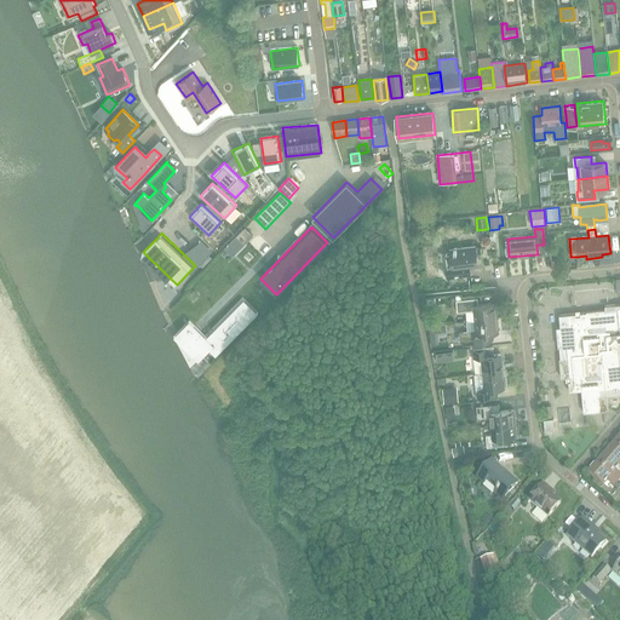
[(445,279),(447,279),(465,276),(464,268),(476,265),(474,247),(447,251),(448,254),(441,256),(445,279)]
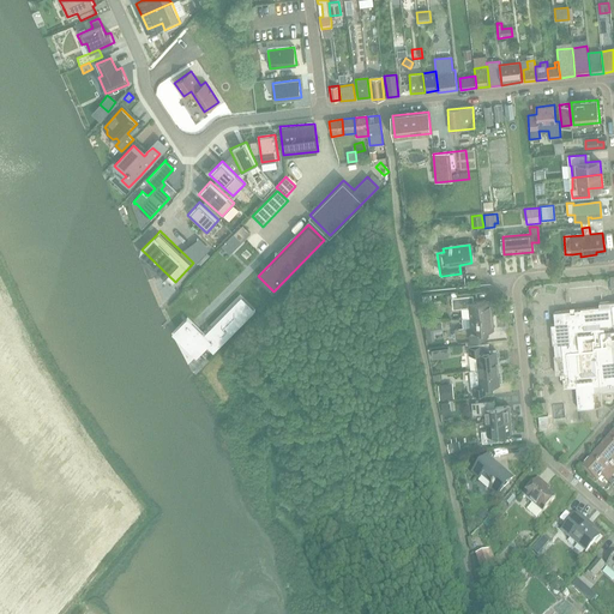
[(204,250),(196,259),(200,264),(209,254),(204,250)]
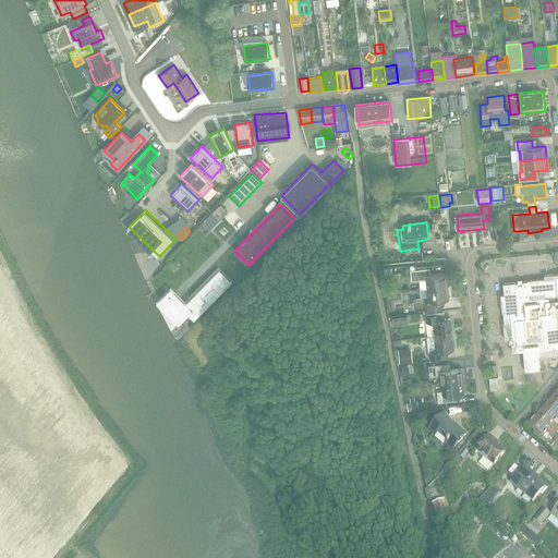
[(255,259),(244,270),(247,274),(259,262),(257,258),(255,261),(255,259)]
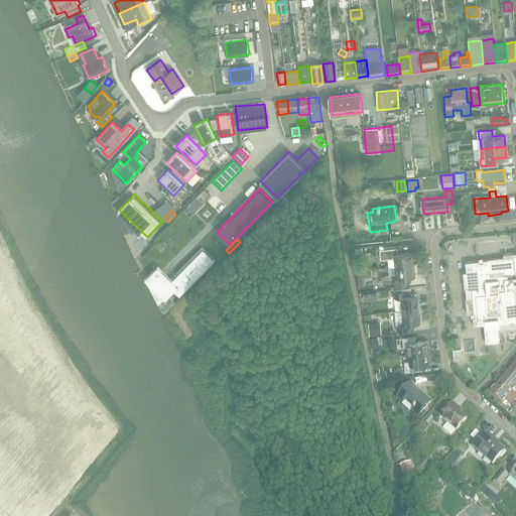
[(157,266),(144,279),(165,299),(173,290),(179,296),(214,261),(203,249),(171,281),(157,266)]
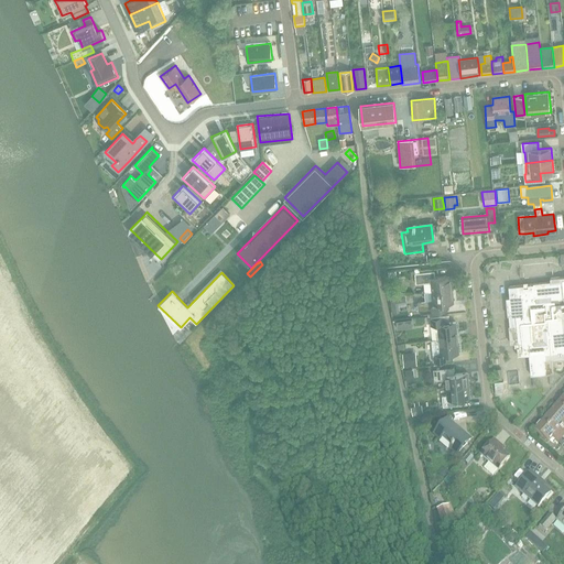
[(424,293),(452,290),(449,277),(434,279),(433,272),(413,274),(414,284),(423,283),(424,293)]
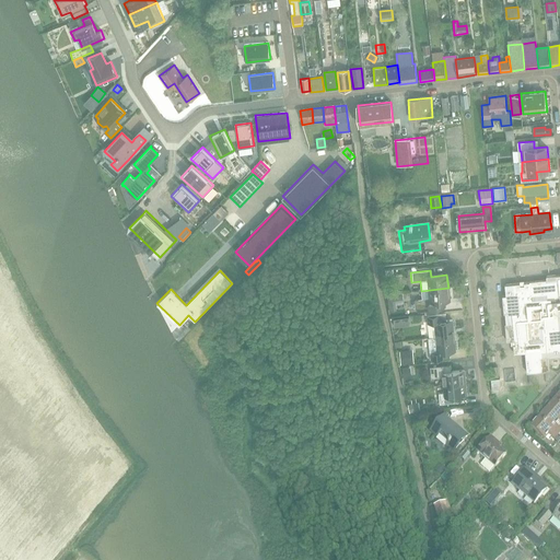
[(546,279),(529,281),(529,282),(504,284),(505,296),(502,296),(504,314),(505,314),(506,324),(505,324),(506,340),(513,340),(514,353),(525,352),(527,372),(544,370),(549,369),(548,357),(559,354),(559,273),(546,276),(546,279)]
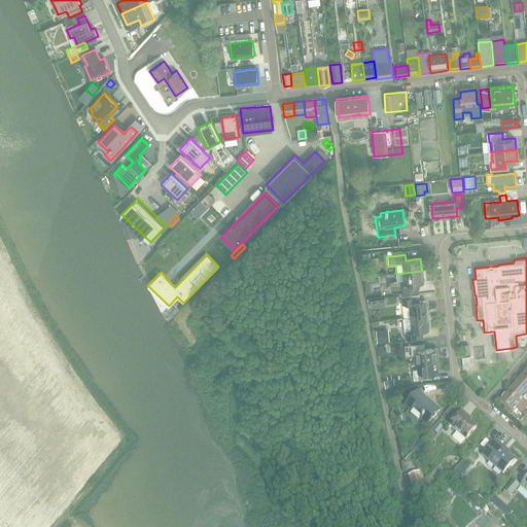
[(396,274),(397,282),(389,282),(390,292),(398,292),(405,291),(418,290),(417,284),(423,283),(422,271),(396,274)]
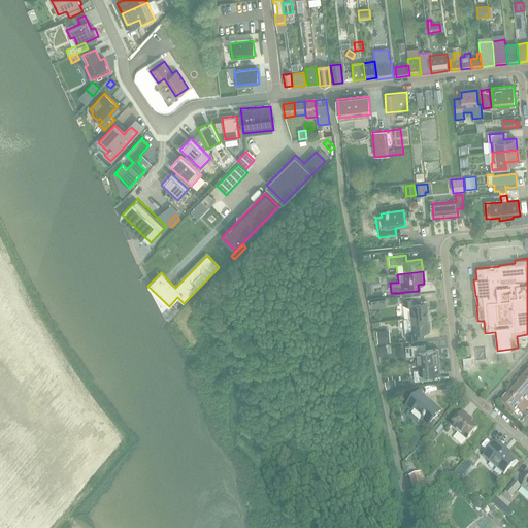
[(404,319),(428,317),(426,302),(420,303),(420,297),(402,299),(404,319)]
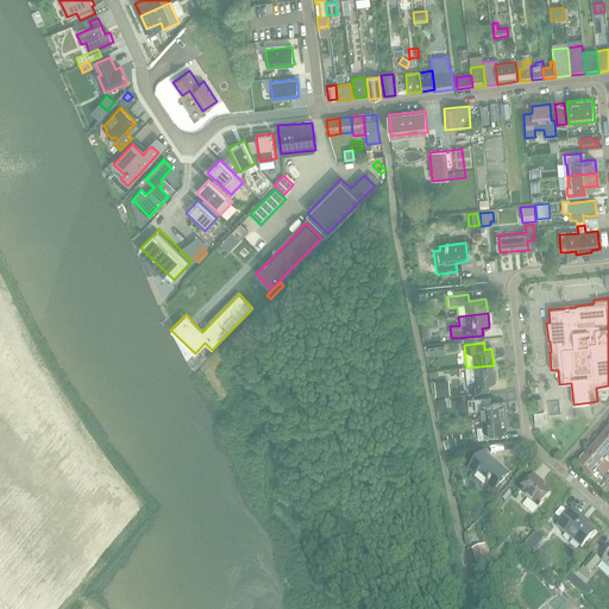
[(466,368),(465,369),(468,391),(488,390),(488,383),(495,382),(494,365),(466,368)]
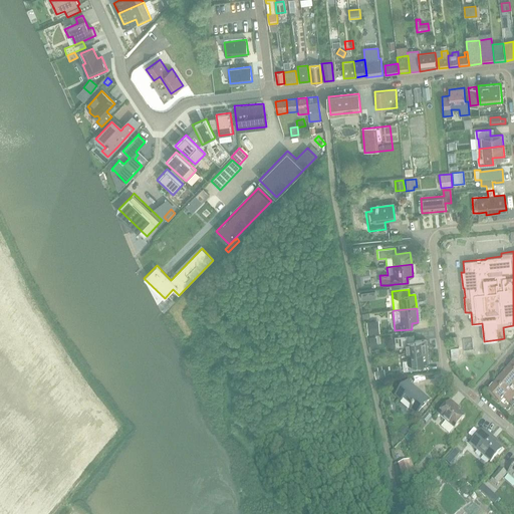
[(372,321),(367,321),(367,327),(368,334),(369,334),(379,333),(378,327),(372,321)]
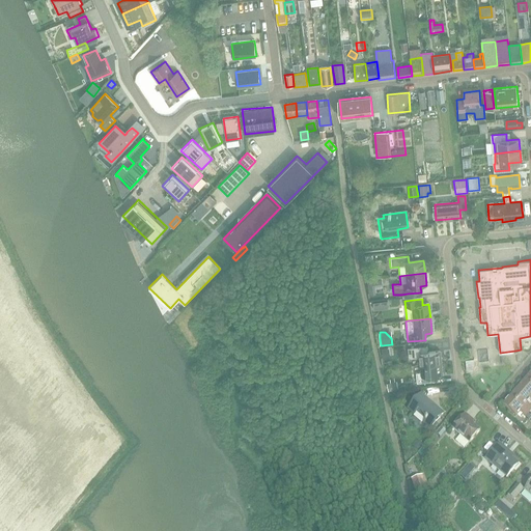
[(494,342),(484,342),(485,354),(495,354),(494,342)]
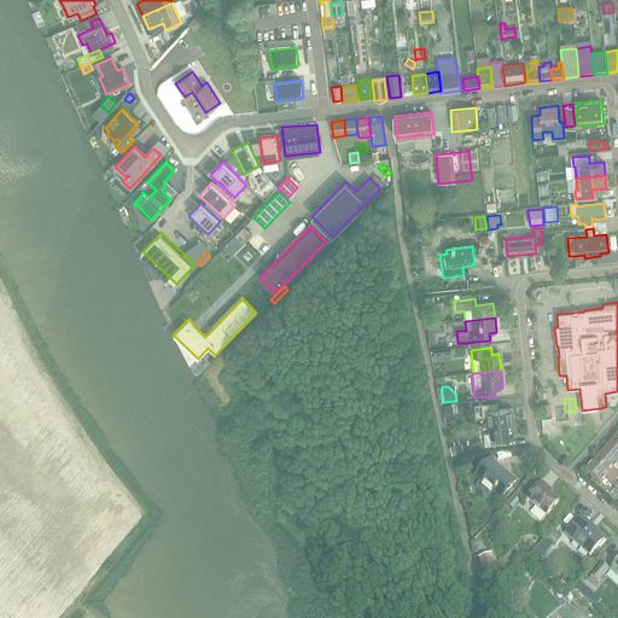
[(512,409),(497,410),(497,403),(474,406),(476,418),(489,417),(490,425),(513,423),(512,409)]
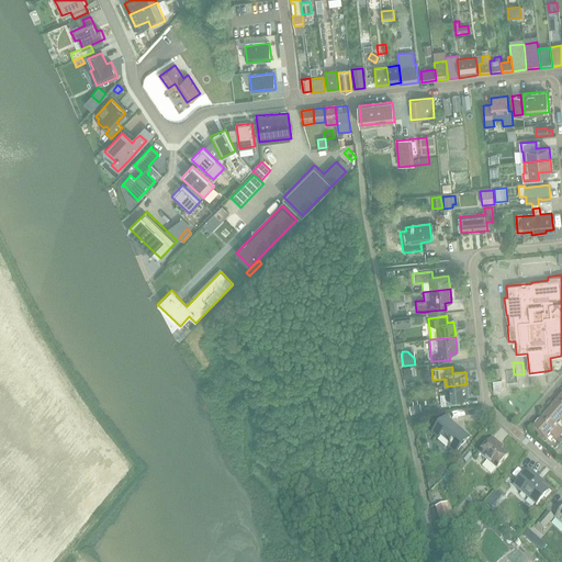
[(510,370),(502,371),(502,383),(510,383),(510,370)]
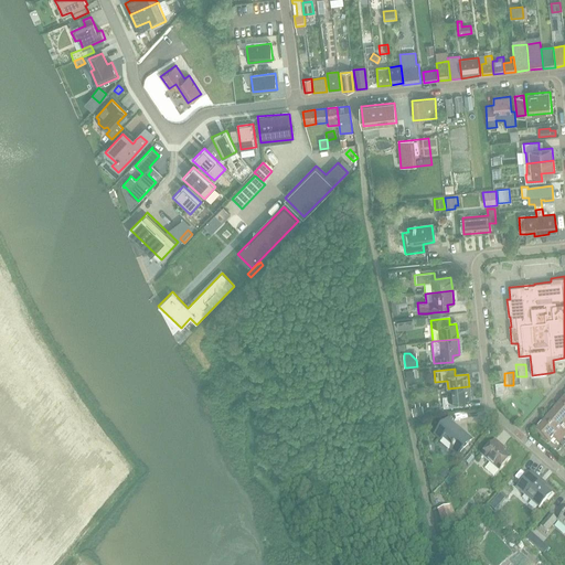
[(504,382),(496,382),(497,395),(505,395),(504,382)]
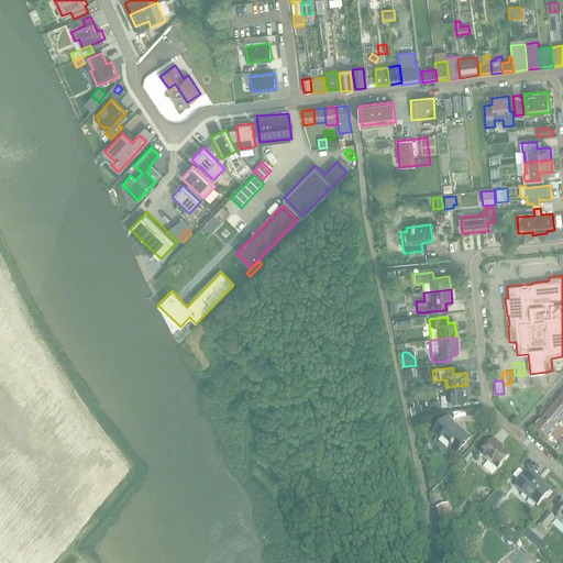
[(446,395),(440,396),(441,407),(456,405),(455,398),(468,397),(467,385),(446,387),(446,395)]
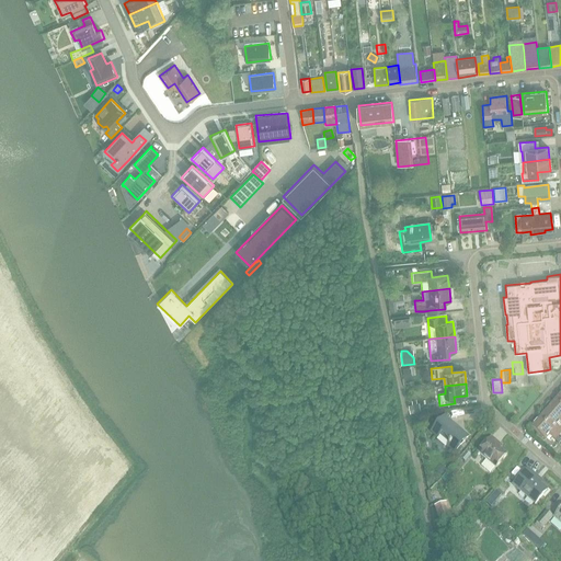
[(410,413),(421,411),(419,402),(409,404),(410,413)]
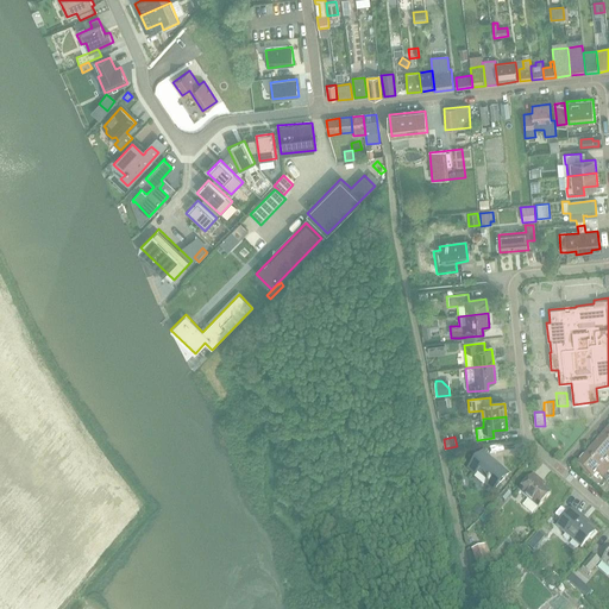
[(608,441),(603,437),(594,446),(608,459),(608,458),(608,441)]
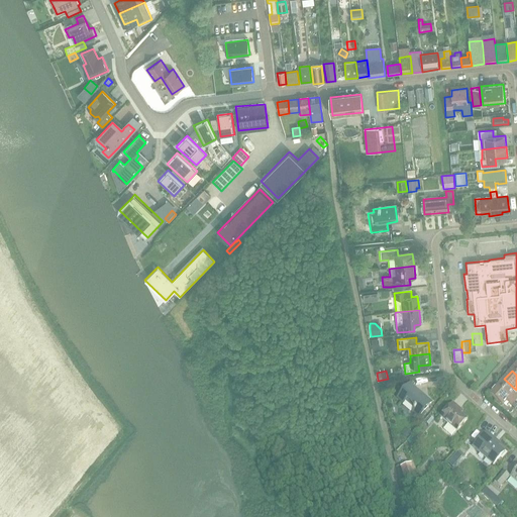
[(516,397),(513,394),(516,390),(504,379),(497,387),(514,402),(516,398),(516,397)]
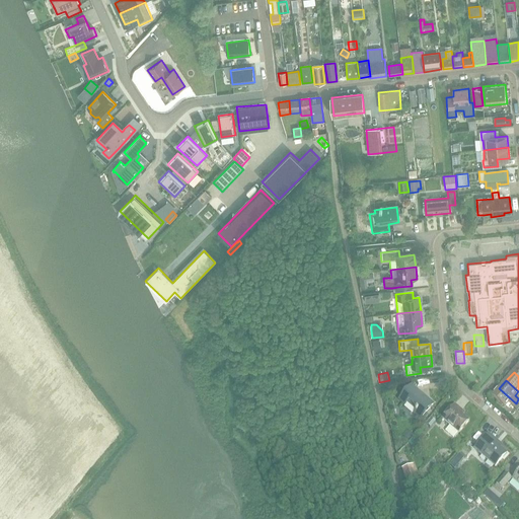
[(433,405),(411,386),(399,400),(404,404),(406,402),(416,411),(414,413),(421,419),(433,405)]
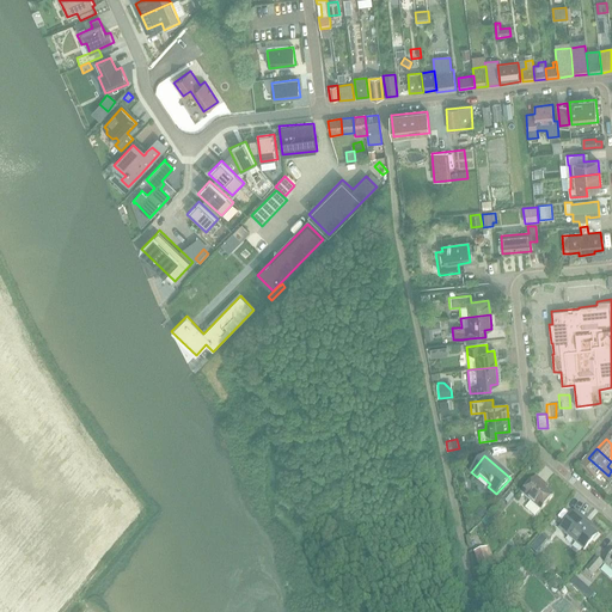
[(611,479),(609,477),(609,476),(588,458),(580,469),(586,473),(583,476),(592,484),(599,476),(605,481),(611,487),(611,479)]
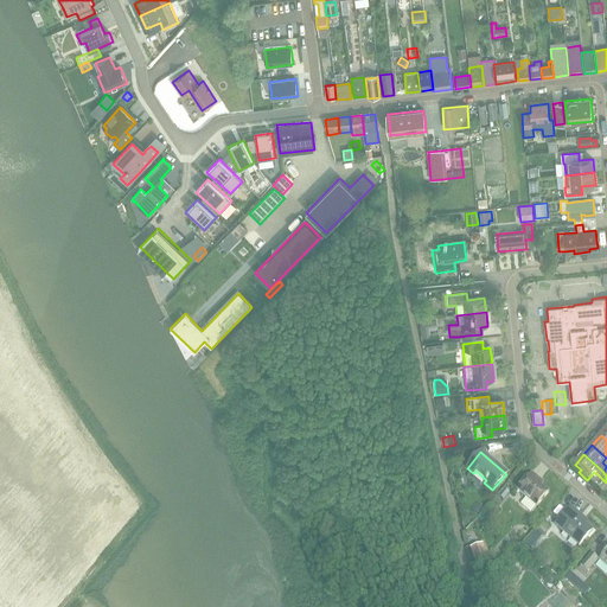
[(538,481),(531,474),(517,492),(526,499),(521,506),(530,513),(535,508),(536,509),(548,493),(537,484),(538,481)]
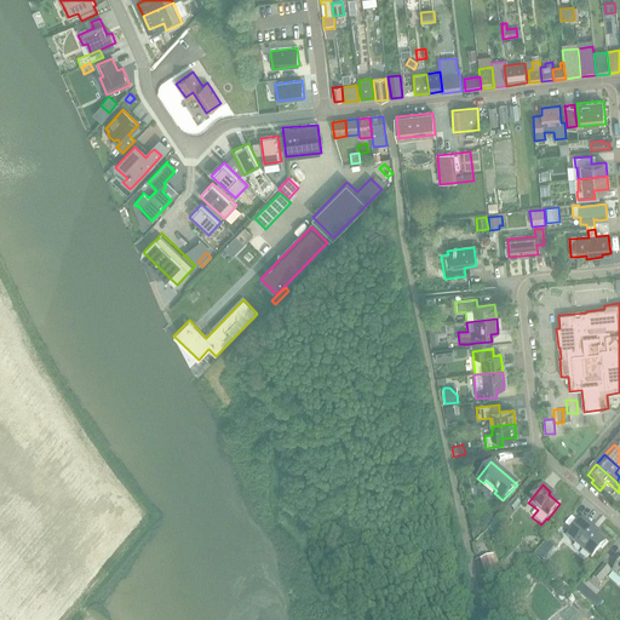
[(591,558),(604,543),(587,528),(590,526),(583,520),(567,537),(591,558)]
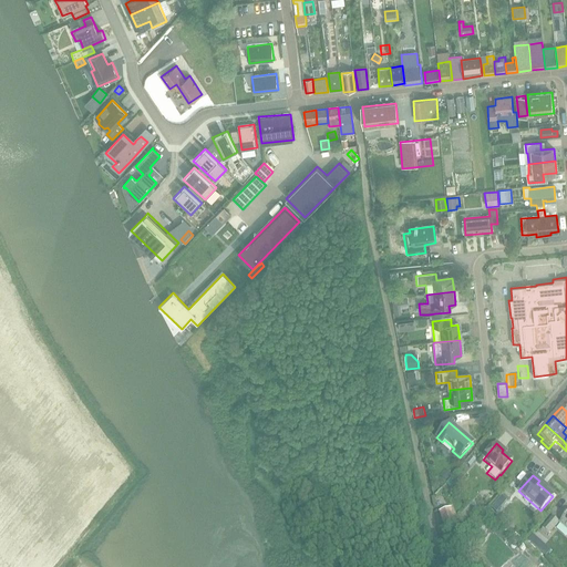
[(454,523),(450,508),(442,512),(442,513),(439,514),(443,526),(447,525),(449,529),(455,527),(454,523)]
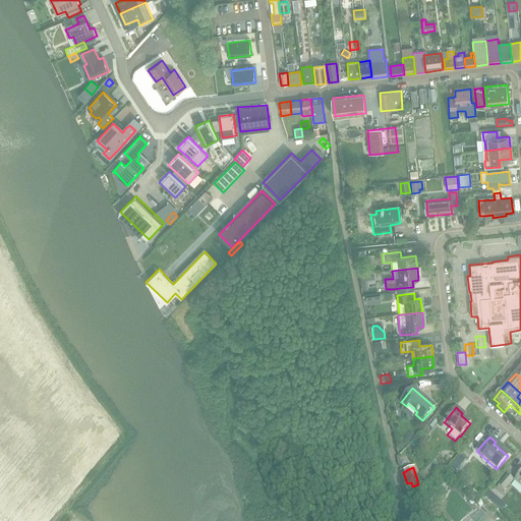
[(504,490),(513,480),(508,475),(499,486),(504,490)]
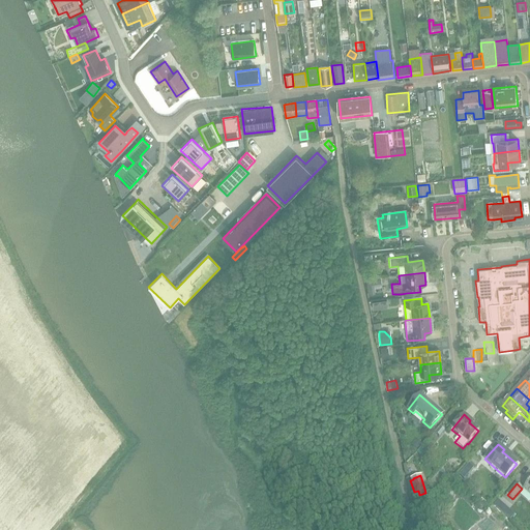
[(498,501),(494,505),(501,512),(506,507),(498,501)]
